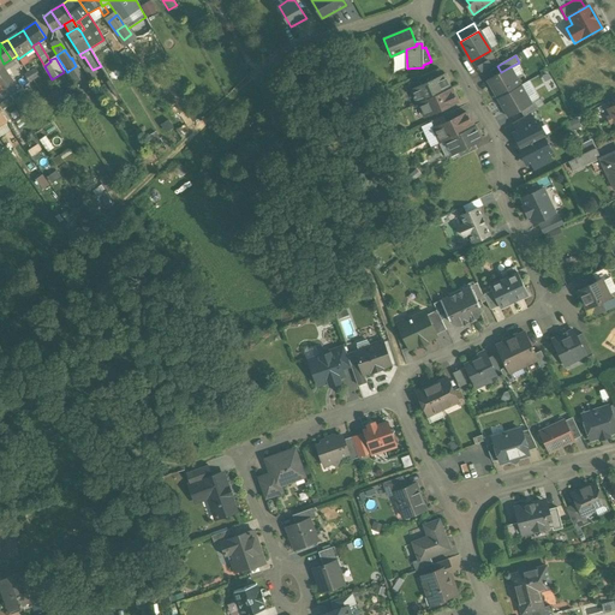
[(477,65),(481,71),(491,66),(489,59),(477,65)]
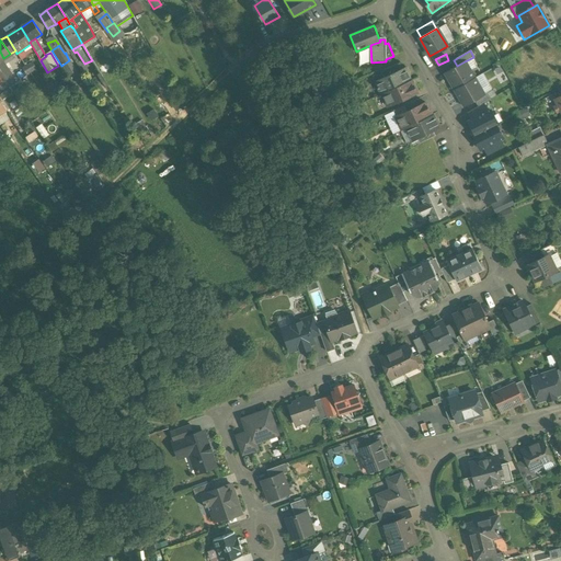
[(12,77),(0,60),(0,59),(0,75),(4,81),(12,77)]
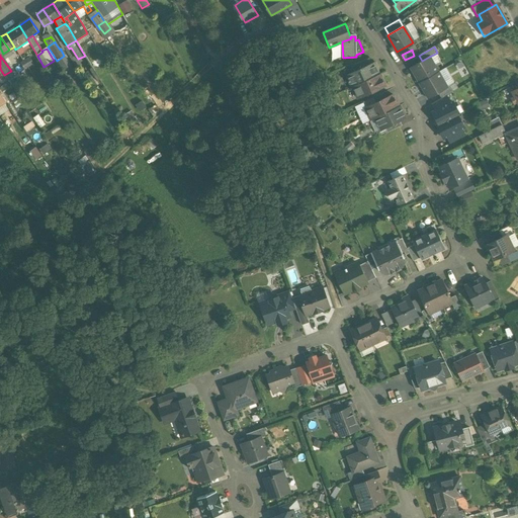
[(422,61),(410,68),(415,76),(415,75),(420,83),(438,72),(429,57),(422,61)]
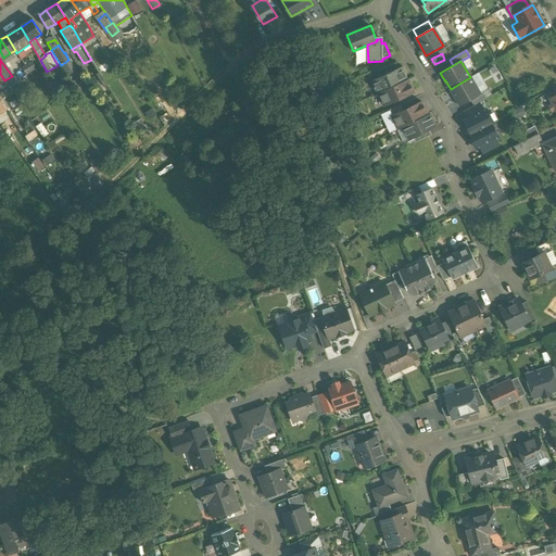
[(32,62),(22,68),(26,75),(36,68),(32,62)]
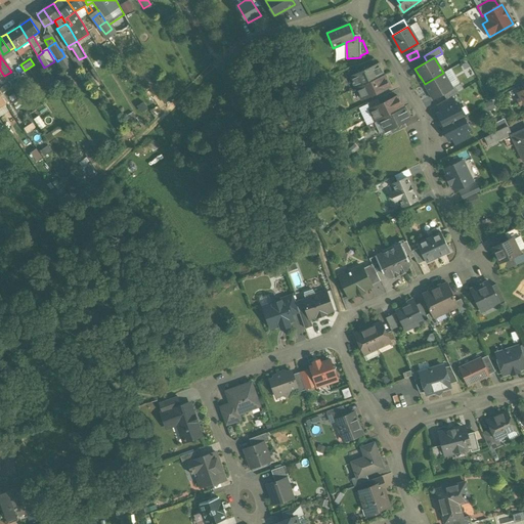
[(372,59),(356,67),(358,72),(375,64),(372,59)]
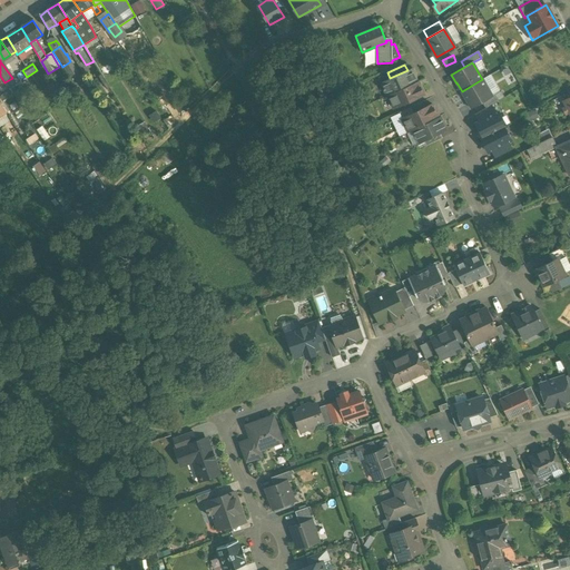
[(390,78),(381,82),(384,88),(383,88),(384,90),(384,89),(386,95),(387,95),(418,81),(412,68),(390,78)]
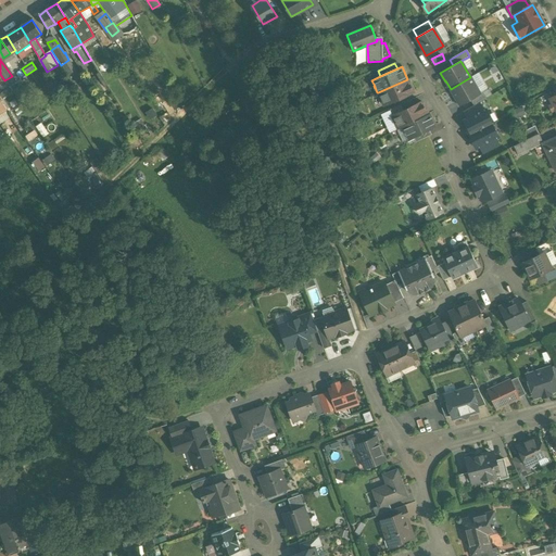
[(12,76),(4,80),(8,87),(15,81),(12,76)]
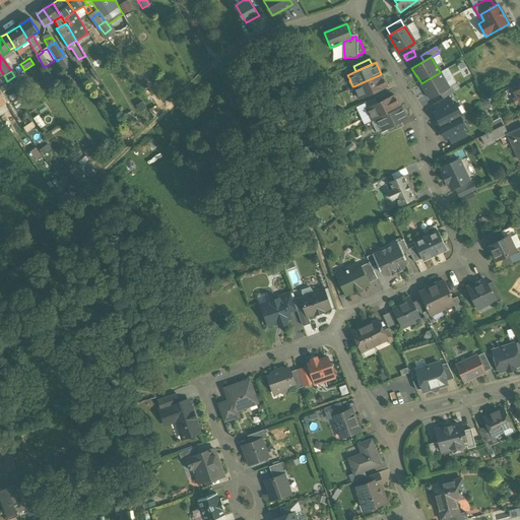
[(440,72),(421,83),(427,92),(426,92),(430,100),(449,88),(440,72)]
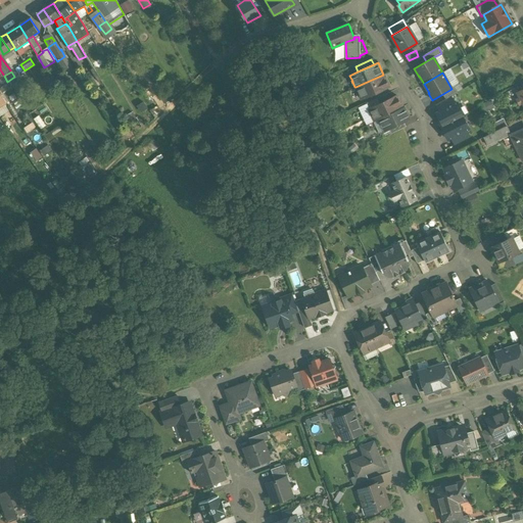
[(383,75),(355,87),(361,99),(370,95),(385,88),(389,86),(384,75),(383,75)]
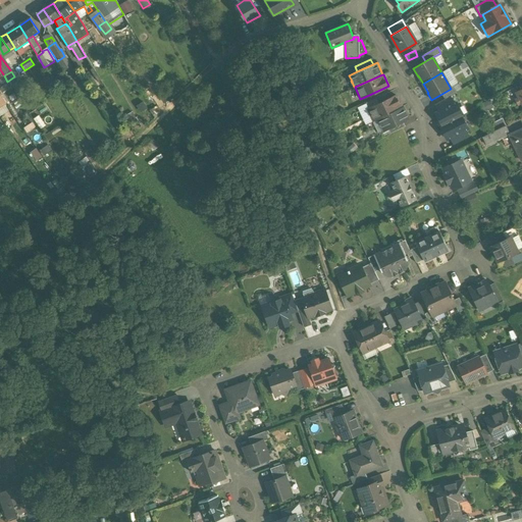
[(8,83),(0,88),(0,89),(2,92),(11,87),(8,83)]
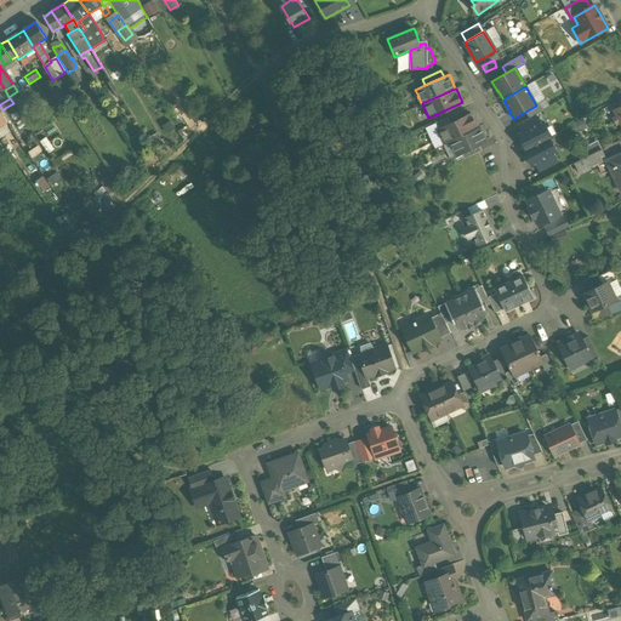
[(457,104),(439,113),(442,120),(445,118),(461,110),(457,104)]
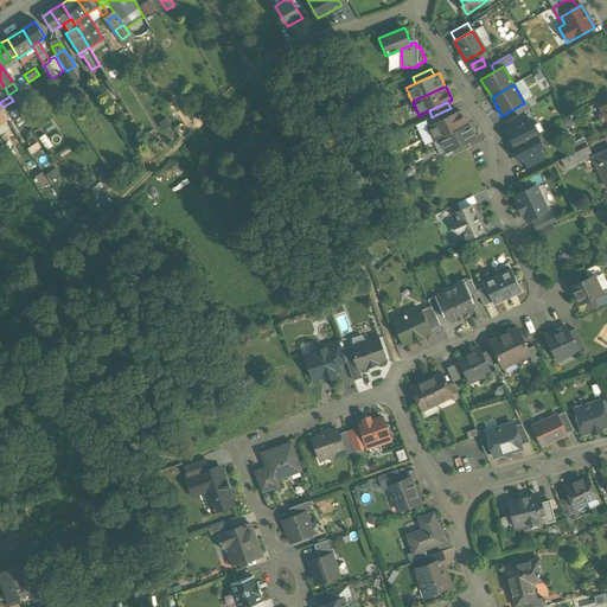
[(451,108),(435,115),(438,122),(457,113),(453,107),(451,108)]
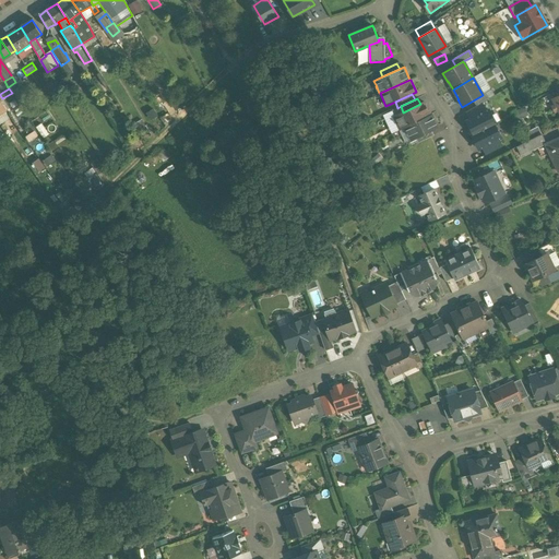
[(403,113),(394,117),(401,129),(405,128),(430,115),(424,103),(403,113)]
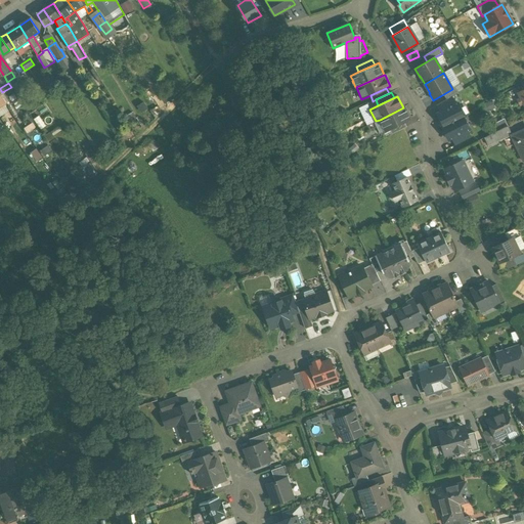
[(452,96),(436,105),(440,113),(456,104),(452,96)]
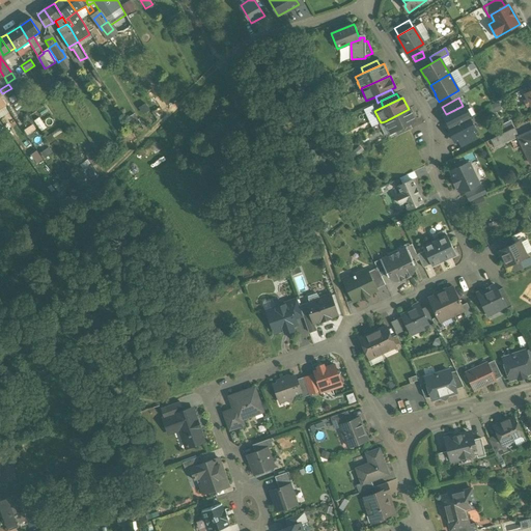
[(446,114),(443,115),(449,129),(469,118),(471,118),(464,105),(463,106),(446,114)]
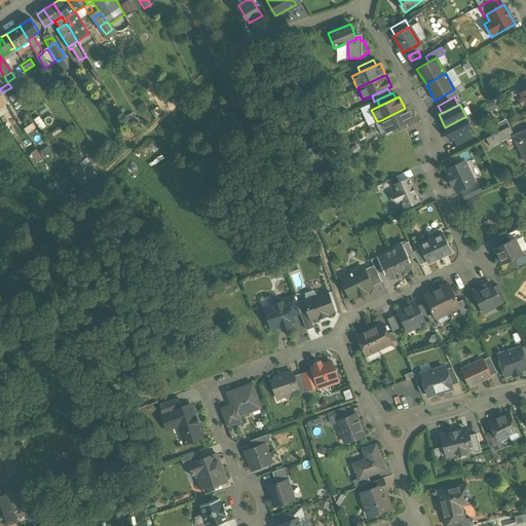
[(405,108),(381,120),(386,132),(390,129),(406,122),(411,119),(406,108),(405,108)]
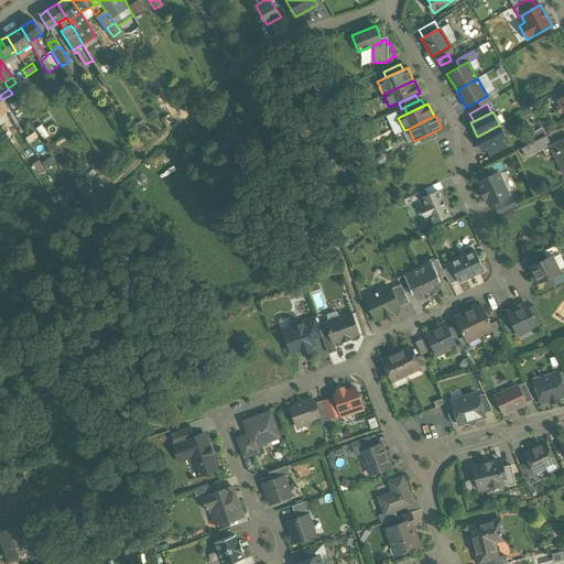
[(498,126),(477,137),(476,137),(483,151),(503,141),(506,140),(498,126)]
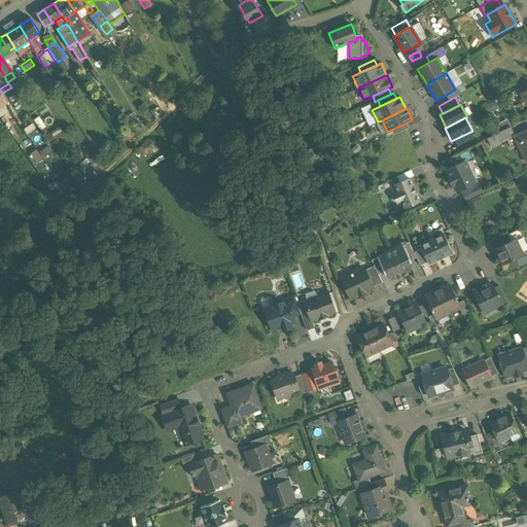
[(407,123),(391,130),(394,135),(409,128),(407,123)]
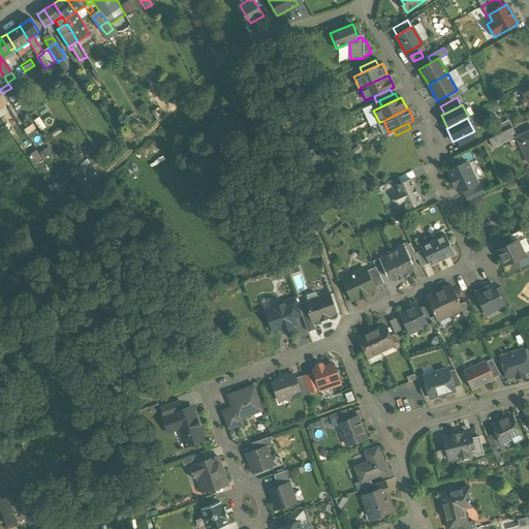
[(512,127),(502,132),(505,138),(516,134),(512,127)]
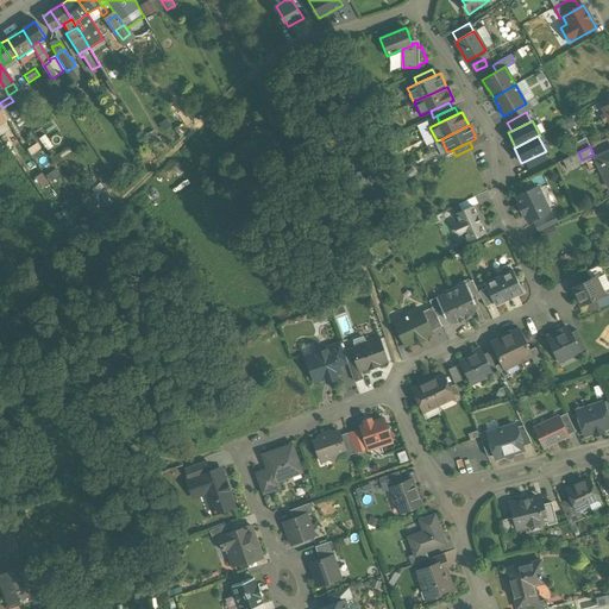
[(608,150),(595,157),(608,188),(608,150)]
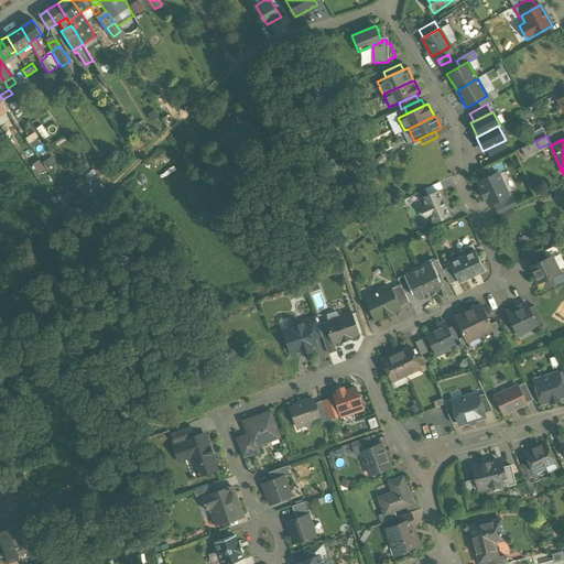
[(503,141),(486,150),(489,158),(507,148),(503,141)]
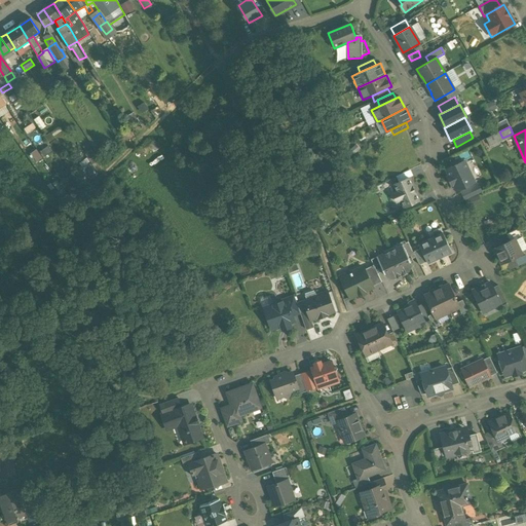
[(37,162),(42,158),(39,153),(33,156),(37,162)]
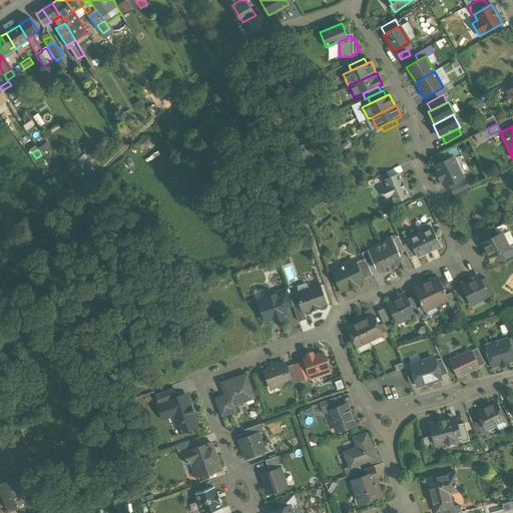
[(453,157),(435,166),(438,172),(436,172),(440,181),(442,181),(445,186),(463,178),(453,157)]
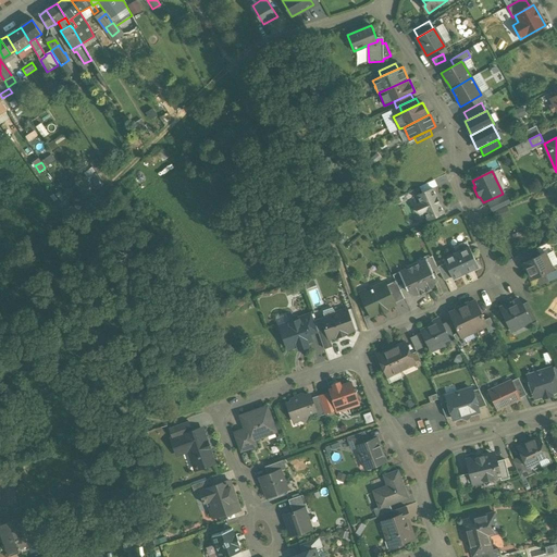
[(433,188),(417,196),(420,203),(416,206),(420,214),(424,212),(428,220),(444,213),(440,205),(436,197),(433,188)]
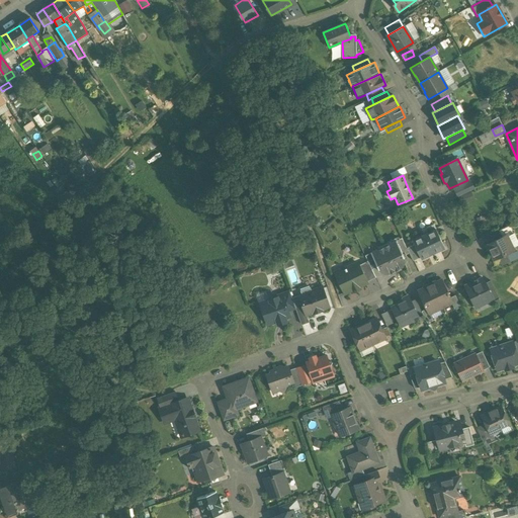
[(470,182),(454,190),(458,197),(473,190),(470,182)]
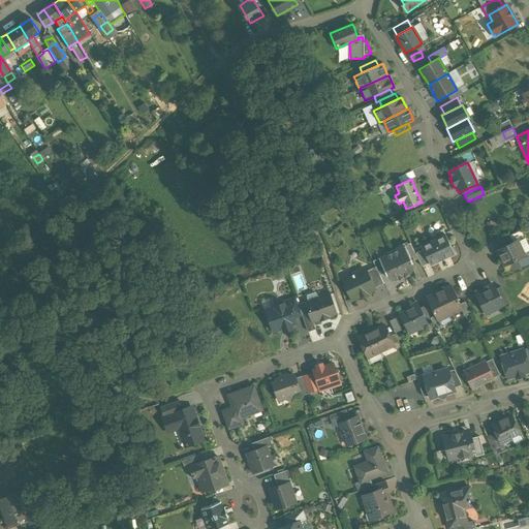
[(429,263),(430,266),(455,254),(443,230),(431,237),(433,241),(422,247),(423,250),(429,263)]
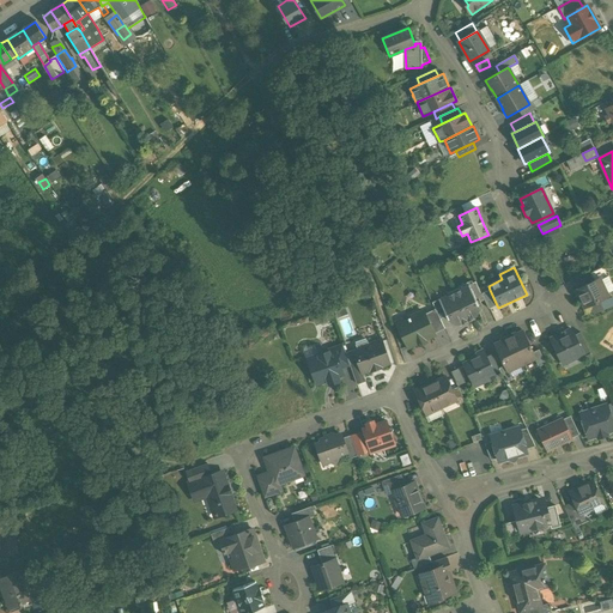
[(604,267),(590,273),(594,283),(600,280),(608,277),(604,267)]
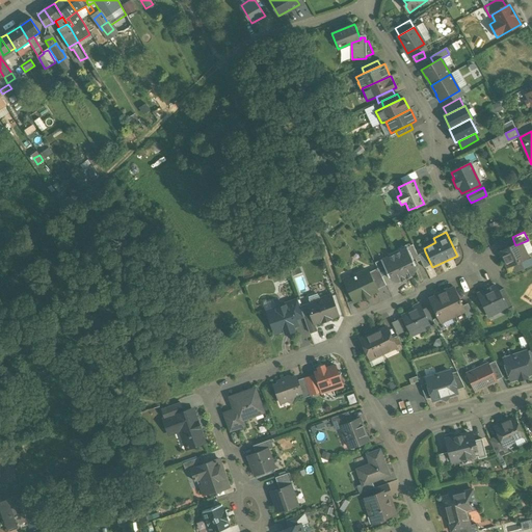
[(515,245),(501,253),(507,267),(528,258),(521,243),(515,245)]
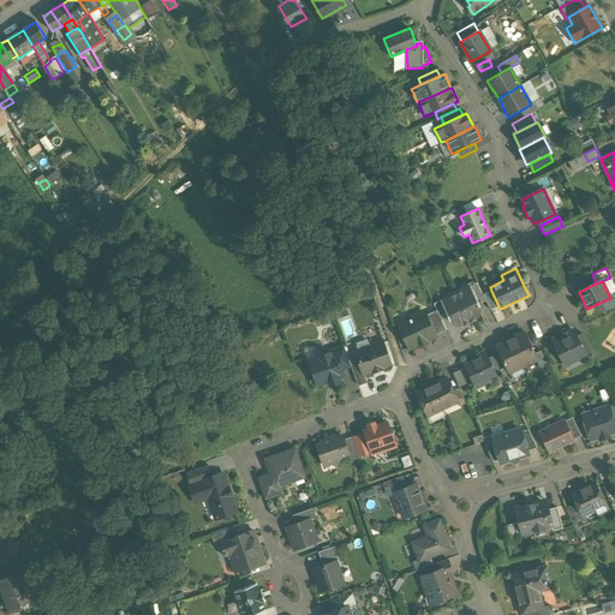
[(483,296),(477,284),(471,287),(478,303),(484,299),(483,296)]
